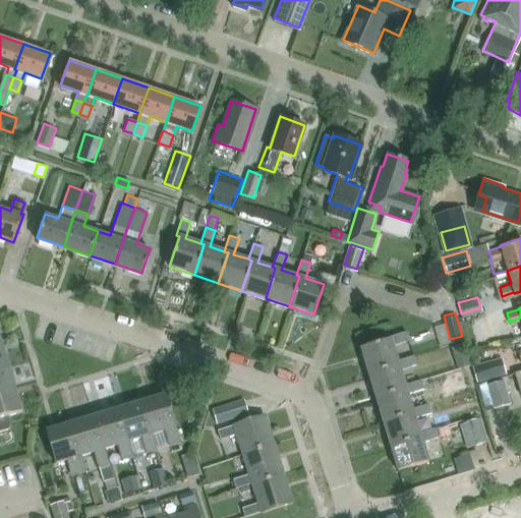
[(366,369),(397,361),(396,357),(392,342),(408,337),(406,329),(389,334),(390,337),(359,346),(366,369)]
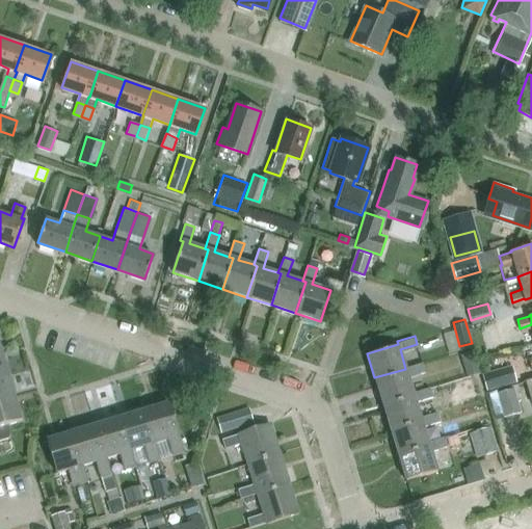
[(381,402),(413,393),(411,390),(407,374),(424,369),(422,361),(404,365),(405,369),(374,377),(381,402)]
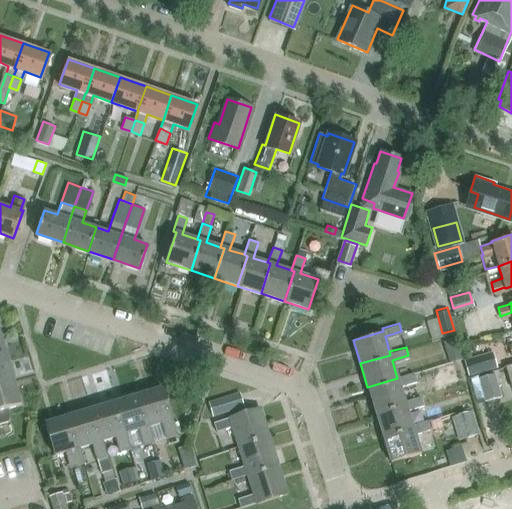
[(498,366),(493,350),(463,358),(468,375),(498,366)]
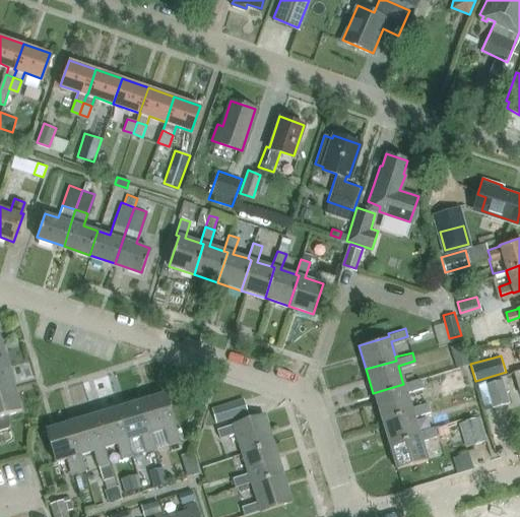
[(6,365),(0,366),(0,390),(12,387),(6,365)]
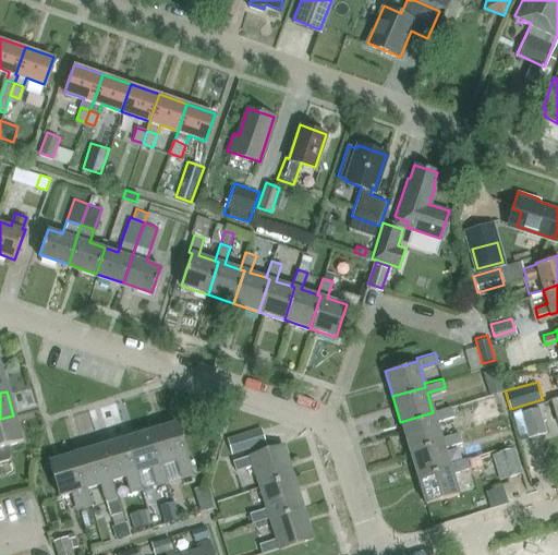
[(408,448),(440,438),(440,435),(435,418),(452,413),(450,403),(432,409),(433,412),(400,422),(408,448)]
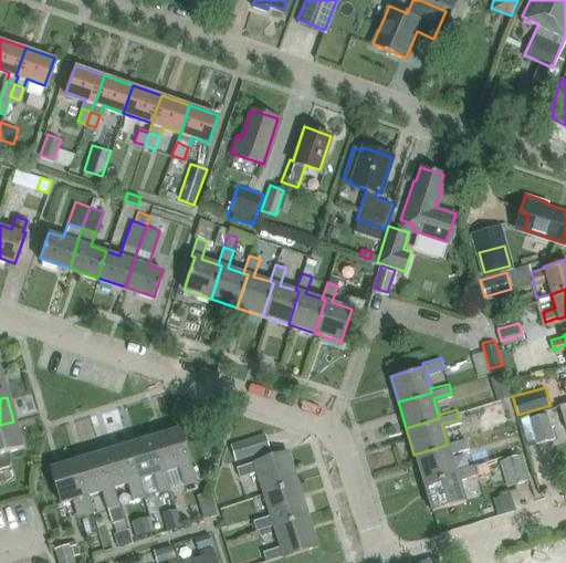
[(528,415),(520,417),(527,445),(554,437),(547,413),(530,418),(528,415)]
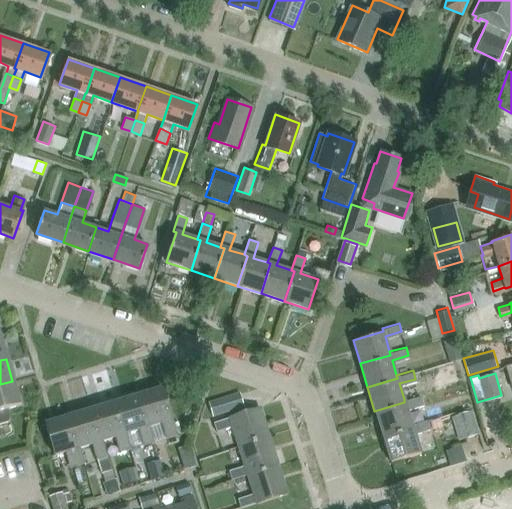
[(0,421),(5,420),(7,416),(5,408),(19,404),(12,381),(0,384),(0,421)]
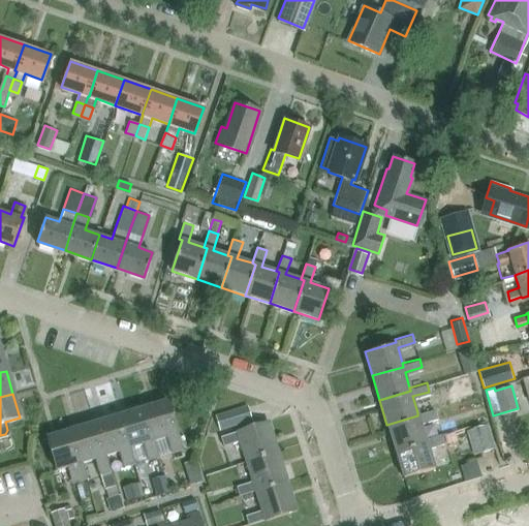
[(153,440),(166,436),(170,451),(182,447),(167,400),(143,407),(153,440)]
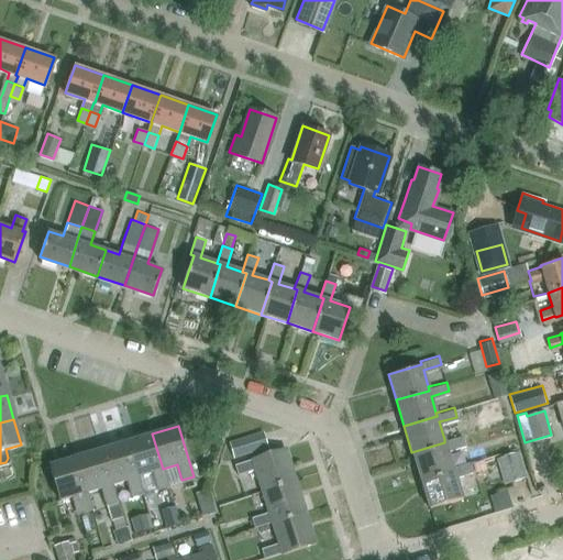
[(266,445),(262,429),(228,440),(232,454),(266,445)]
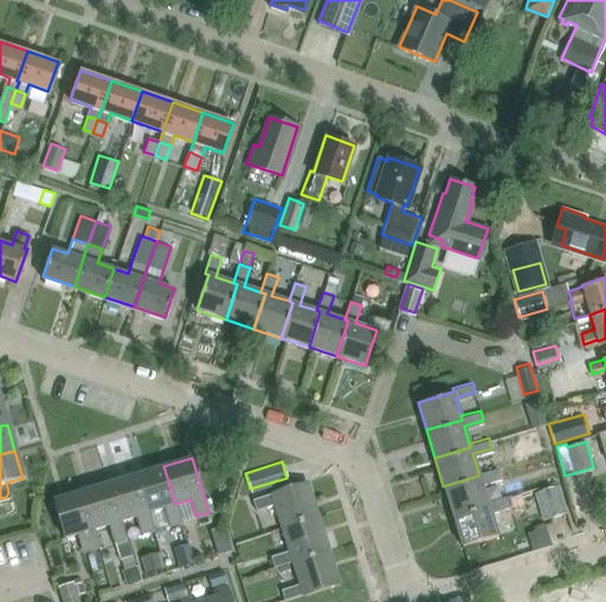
[(147,512),(148,511),(163,507),(168,524),(180,520),(175,504),(163,466),(136,474),(147,512)]
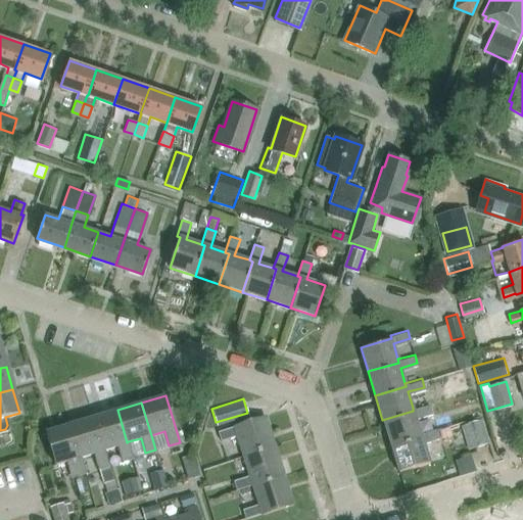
[(390,445),(421,436),(420,432),(415,416),(431,411),(429,403),(413,408),(413,411),(382,420),(390,445)]
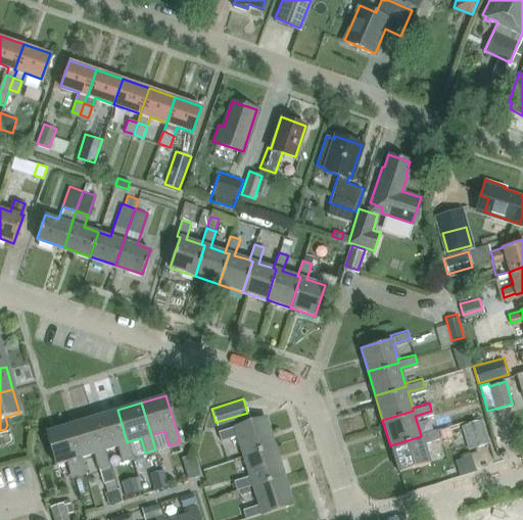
[(103,450),(104,448),(117,444),(122,460),(132,457),(128,441),(127,442),(117,410),(94,416),(103,450)]
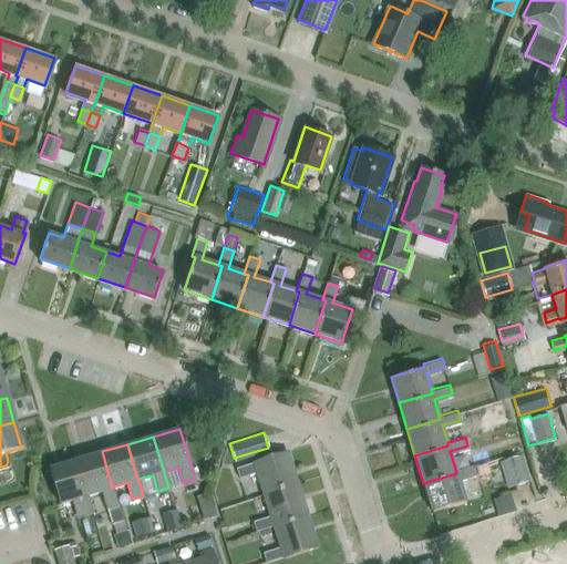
[(256,470),(263,492),(297,481),(287,449),(253,460),(253,461),(235,467),(238,475),(256,470)]
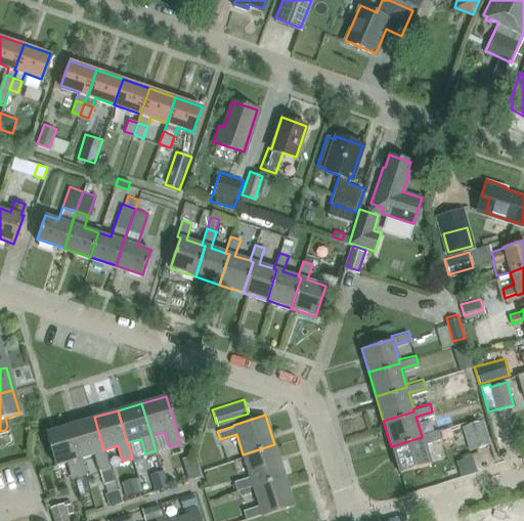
[(80,457),(94,452),(103,484),(114,480),(104,449),(103,450),(94,417),(70,424),(80,457)]
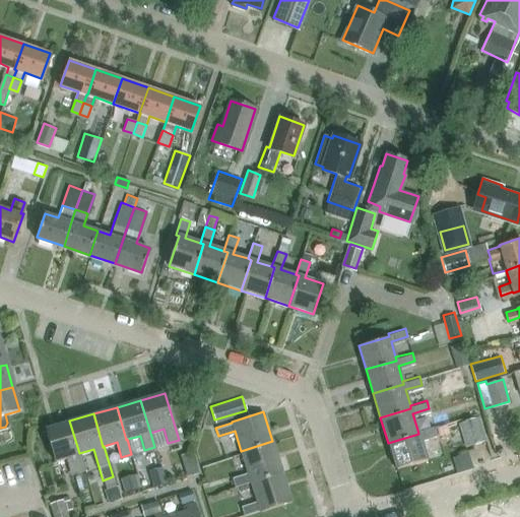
[(462,445),(481,439),(475,415),(455,422),(462,445)]
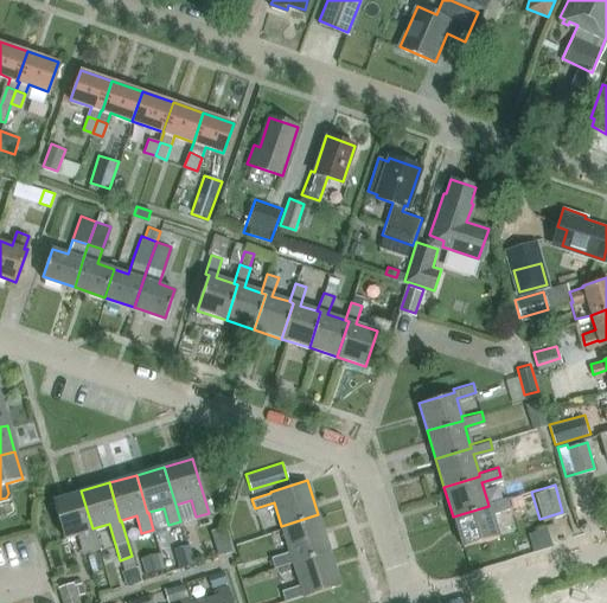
[(93,528),(81,491),(53,499),(64,537),(81,532),(87,549),(98,545),(93,528)]
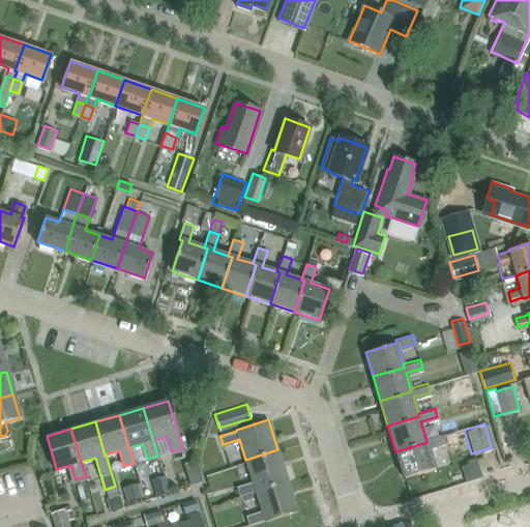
[(425,438),(427,442),(395,451),(403,475),(434,466),(429,447),(445,442),(442,433),(425,438)]
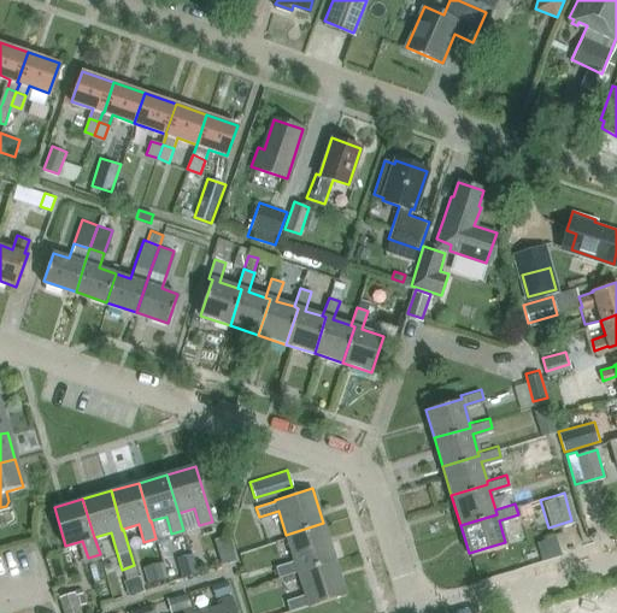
[(530,505),(518,508),(521,518),(533,514),(530,505)]
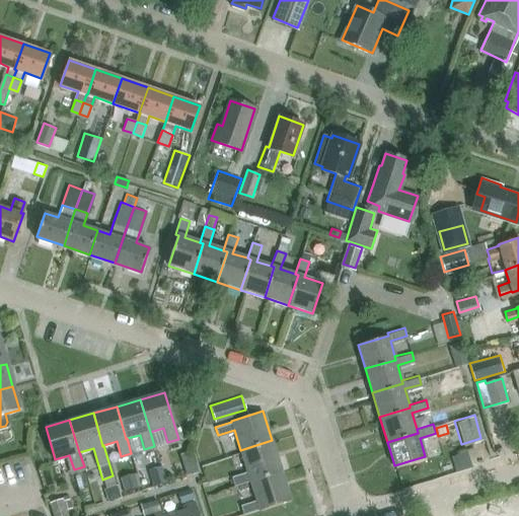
[(249,478),(281,468),(272,440),(240,450),(246,470),(231,475),(234,484),(249,478)]
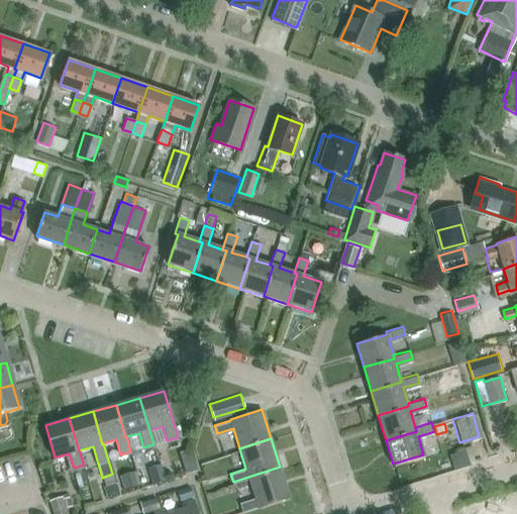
[(194,457),(182,461),(186,473),(198,469),(194,457)]
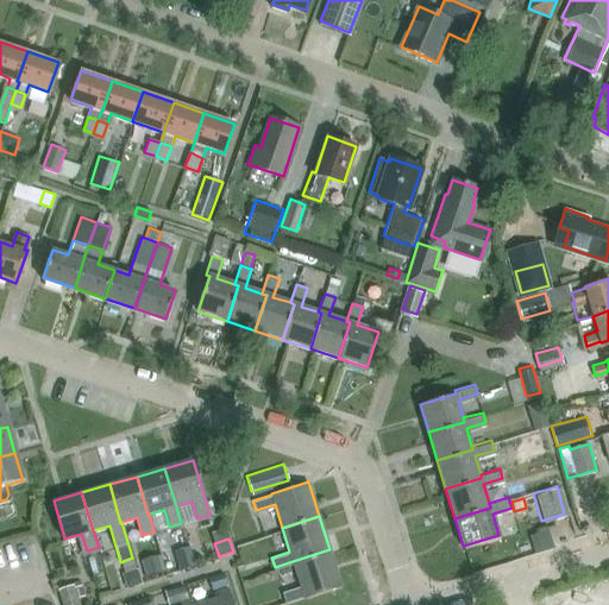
[(259,560),(255,541),(239,546),(244,565),(259,560)]
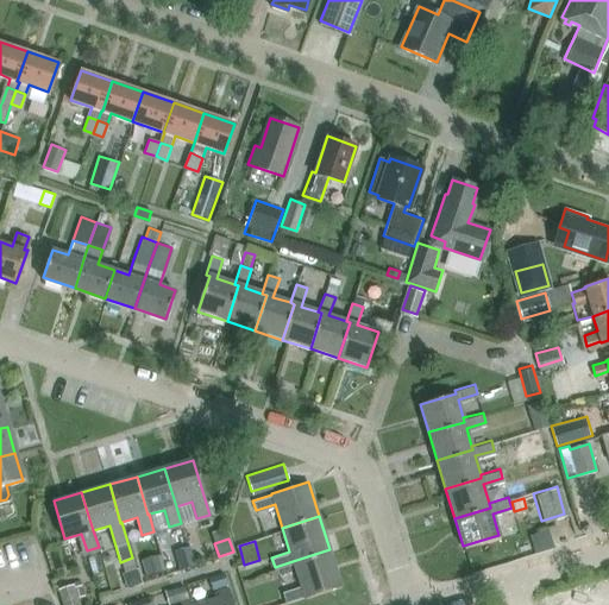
[(293,561),(301,585),(282,591),(286,602),(340,584),(330,549),(293,561)]
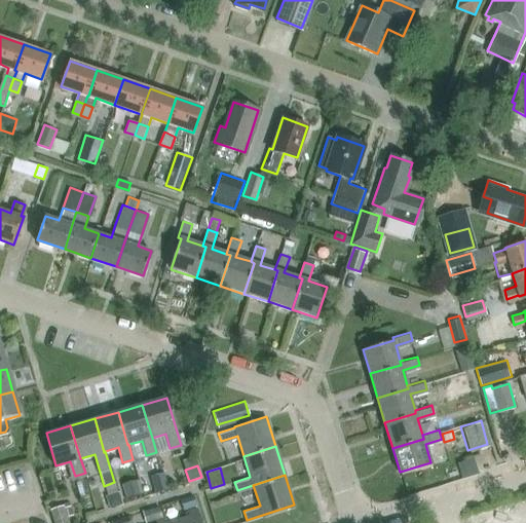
[(142,493),(137,478),(121,483),(126,497),(142,493)]
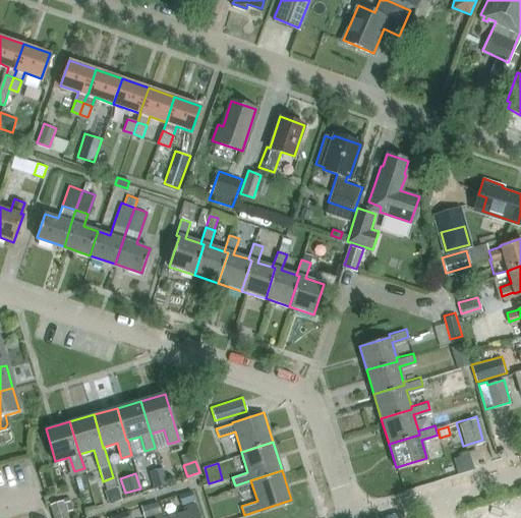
[(151,477),(154,487),(167,483),(164,473),(151,477)]
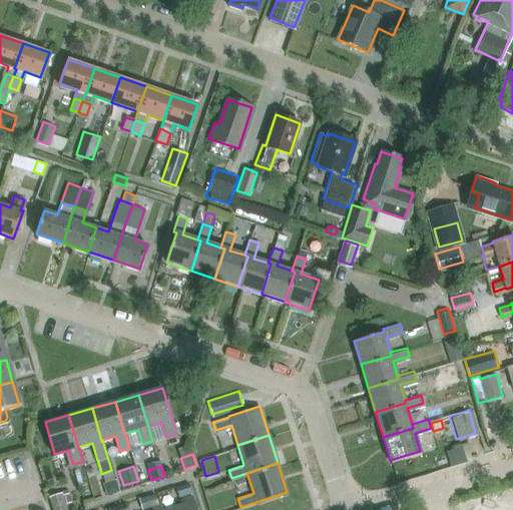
[(120,490),(116,478),(103,482),(107,495),(120,490)]
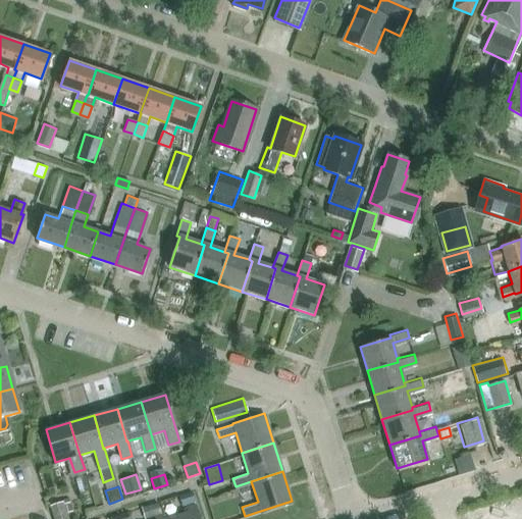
[(196,501),(192,489),(178,495),(181,505),(196,501)]
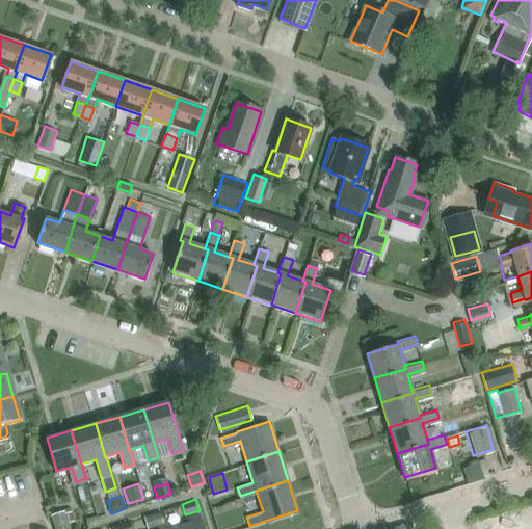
[(65,512),(64,508),(51,512),(56,528),(71,528),(69,522),(65,512)]
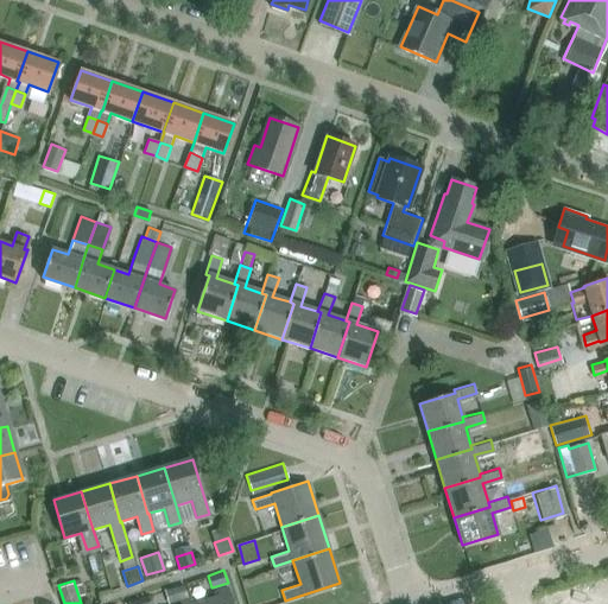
[(188,596),(184,583),(164,590),(169,603),(188,596)]
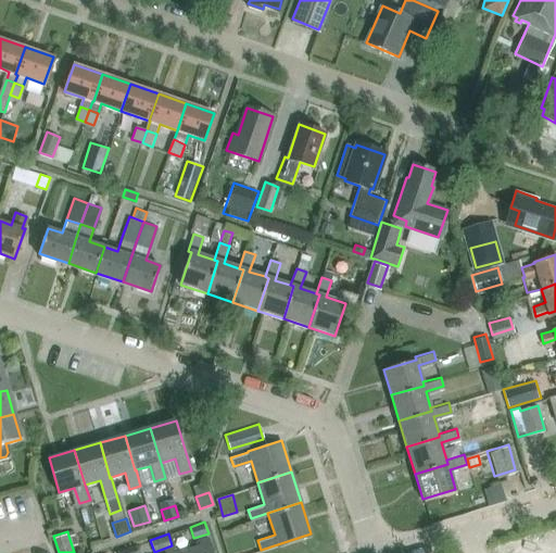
[(175,552),(213,552),(210,541),(207,541),(206,537),(198,539),(200,544),(175,552)]
